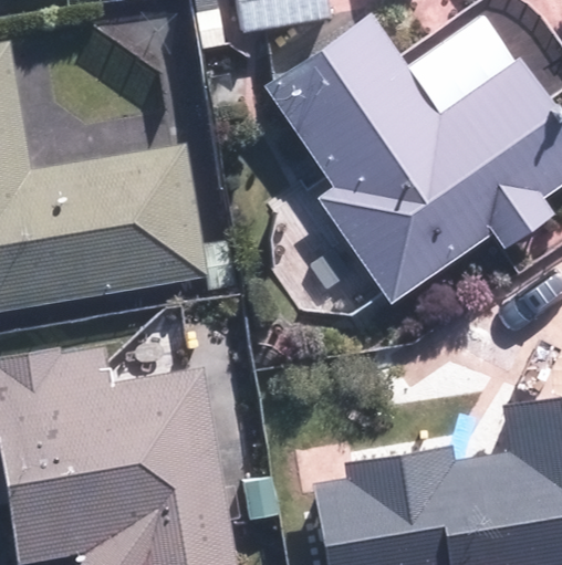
[(330,0),(238,0),(245,33),(334,17),(330,0)]
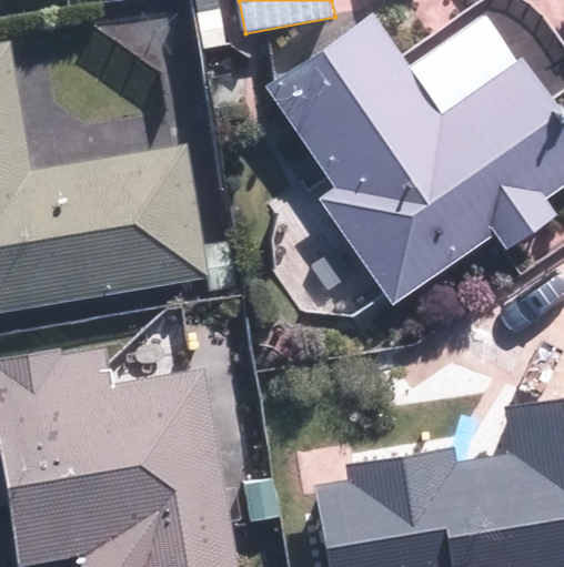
[(318,200),(344,238),(310,262),(331,292),(365,267),(393,306),(497,233),(506,246),(556,211),(551,202),(563,192),(563,127),(486,16),(411,69),(371,12),(264,88),(335,188),(318,200)]
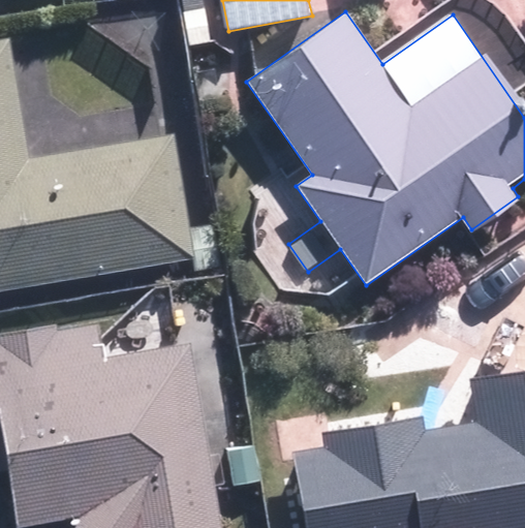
[(0,291),(194,256),(196,269),(225,264),(219,224),(189,230),(172,130),(27,156),(6,38),(0,39),(0,291)]
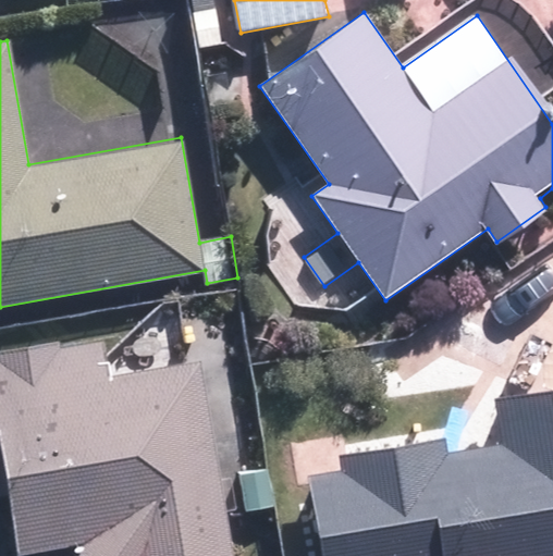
[(37,555),(64,552),(71,555),(238,555),(207,363),(110,380),(103,335),(0,353),(0,506),(13,504),(22,555),(37,555)]
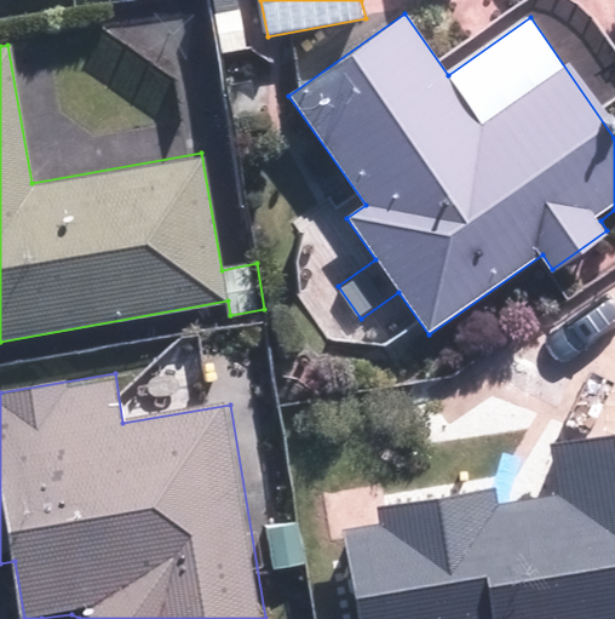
[(614,433),(550,443),(558,492),(493,503),(489,486),(390,503),(385,474),(335,482),(358,618),(614,618),(614,433)]
